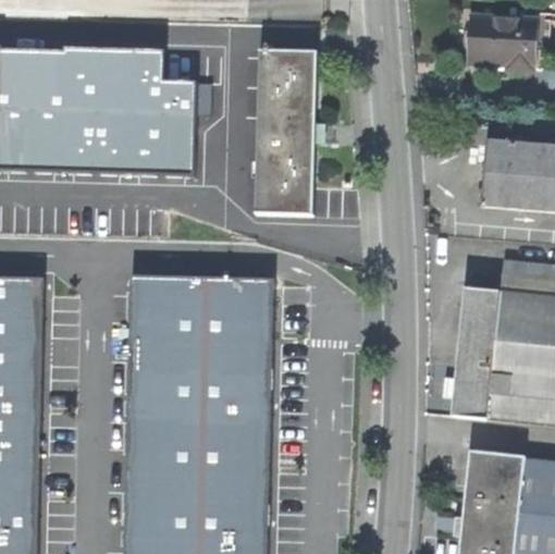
[(537,48),(546,49),(547,11),(527,10),(527,15),(471,13),(470,37),(469,61),(506,63),(506,68),(535,69),(537,48)]
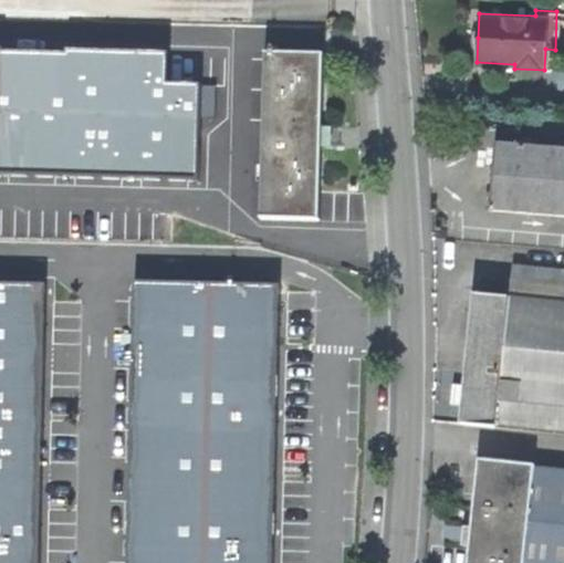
[(0,166),(194,171),(196,80),(160,80),(162,48),(0,43),(0,166)]
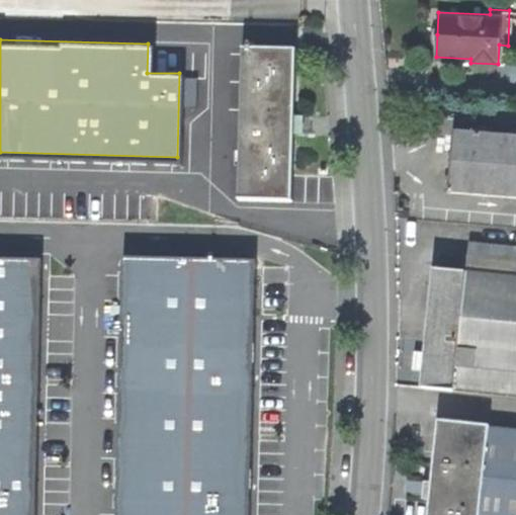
[(239,196),(290,197),(292,120),(294,47),(243,45),(239,196)]
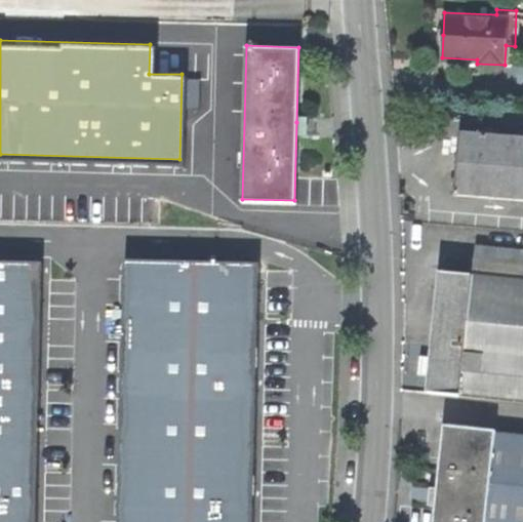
[(522,135),(457,130),(455,162),(452,193),(522,198),(522,135)]
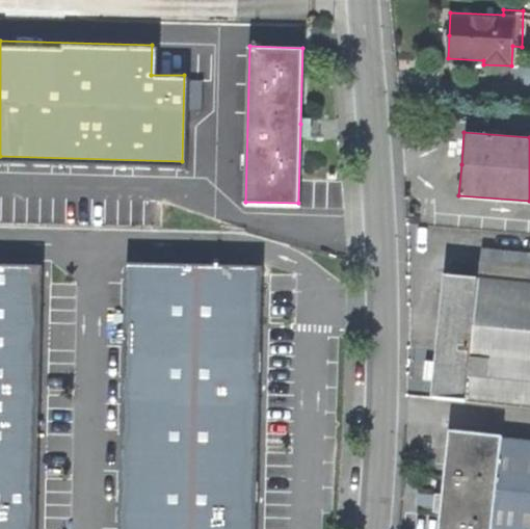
[(529,248),(481,246),(477,276),(443,272),(440,309),(431,396),(529,405),(529,248)]
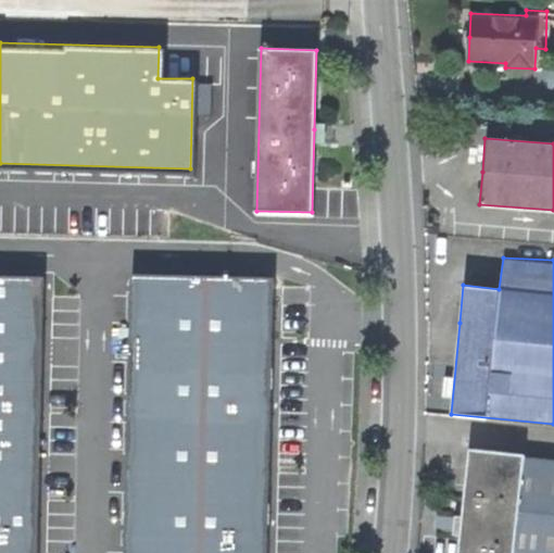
[(0,552),(35,552),(41,276),(0,275),(0,552)]
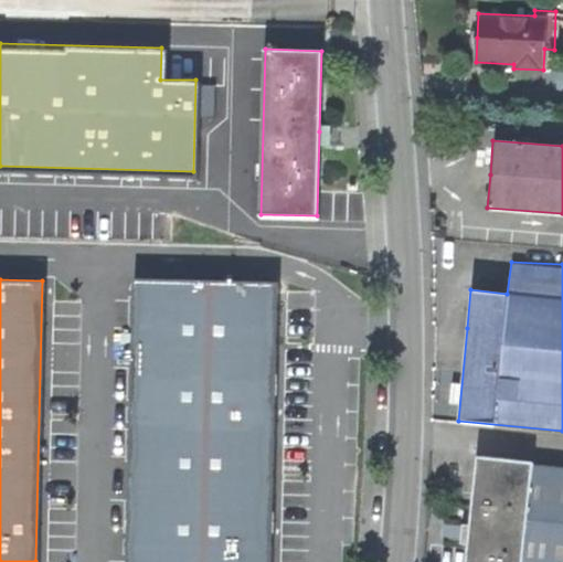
[(269,561),(271,538),(277,283),(131,279),(125,561),(269,561)]
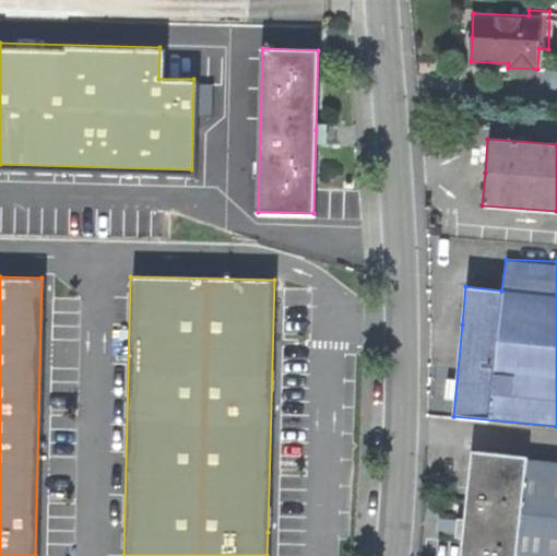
[(556,555),(556,461),(469,451),(464,500),(459,555),(556,555)]
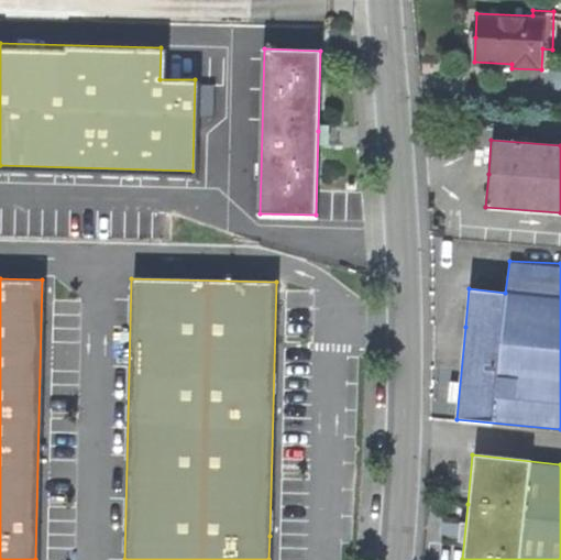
All buildings are outlined.
